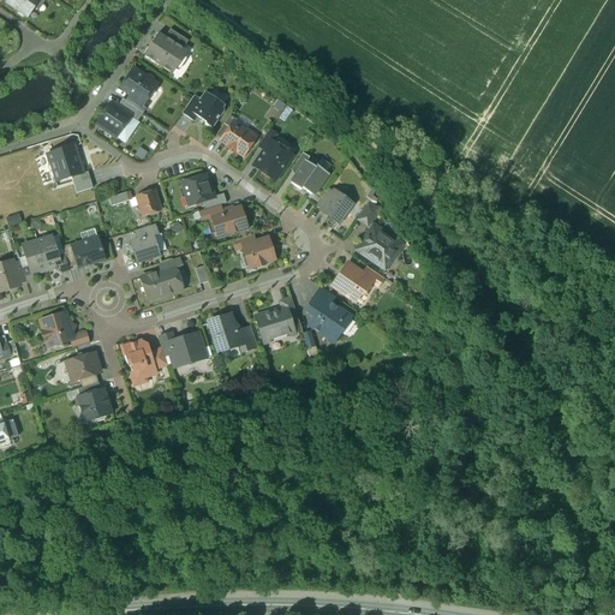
[(9,0),(7,3),(18,11),(18,13),(22,17),(25,16),(27,17),(37,0),(9,0)]
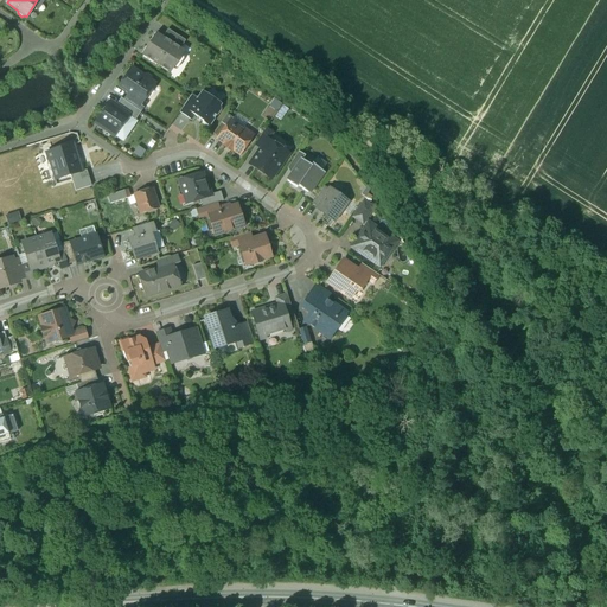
[(185,40),(167,30),(163,37),(180,49),(185,40)]
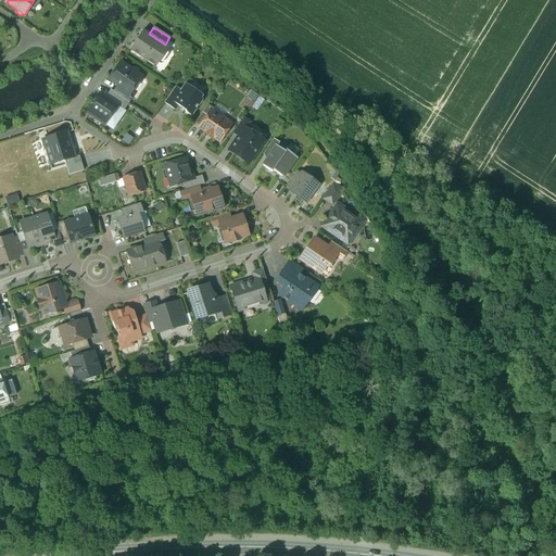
[(149,34),(142,30),(129,50),(153,66),(166,46),(149,34)]
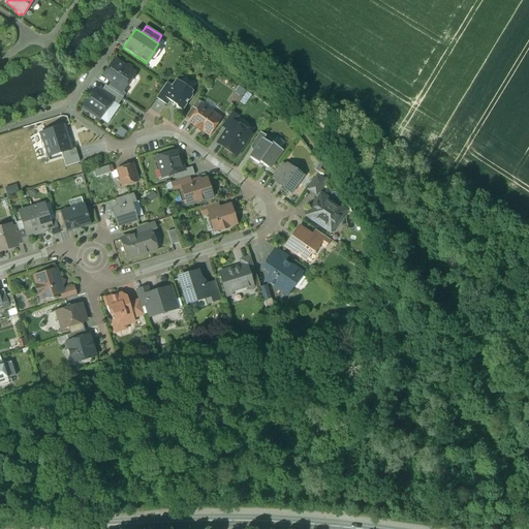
[(124,66),(114,60),(109,68),(110,68),(104,75),(112,81),(123,89),(124,88),(128,83),(127,80),(132,72),(131,71),(130,68),(127,66),(124,66)]
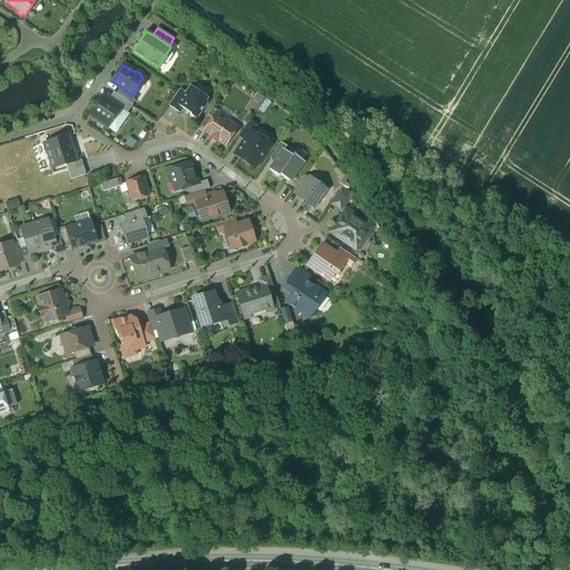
[(185,92),(176,105),(182,109),(190,114),(190,116),(196,119),(207,104),(206,100),(207,98),(189,86),(185,92)]
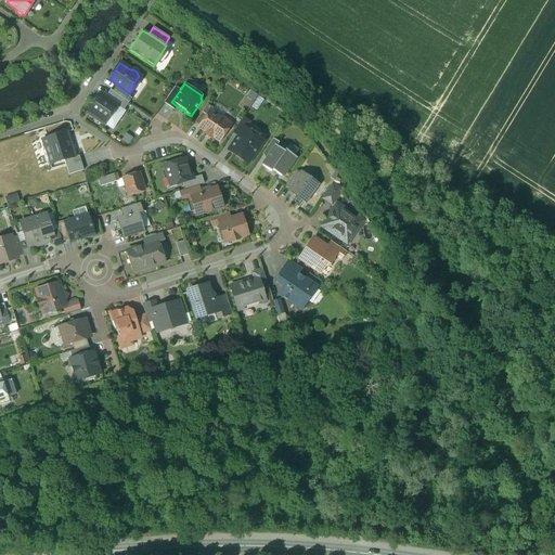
[(129,93),(117,85),(113,91),(126,101),(128,103),(133,95),(130,92),(129,93)]
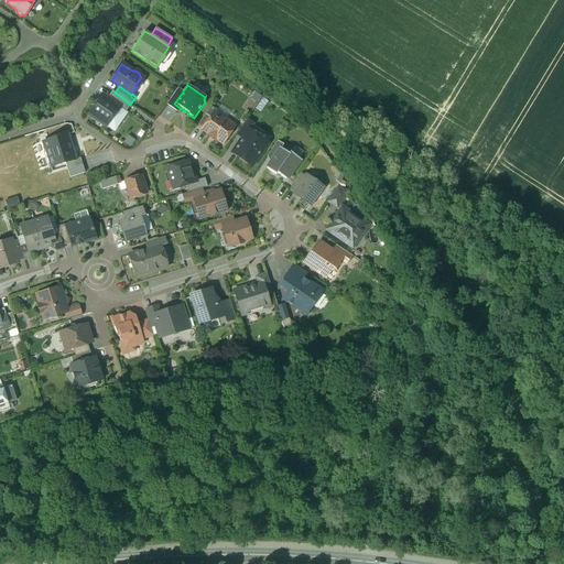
[(177,88),(166,105),(177,112),(180,108),(174,104),(183,91),(177,88)]
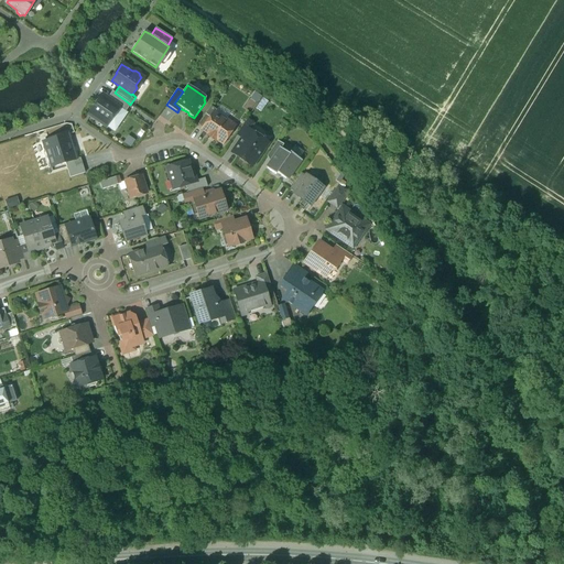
[(115,93),(112,91),(107,99),(118,107),(118,108),(122,111),(128,102),(115,93)]
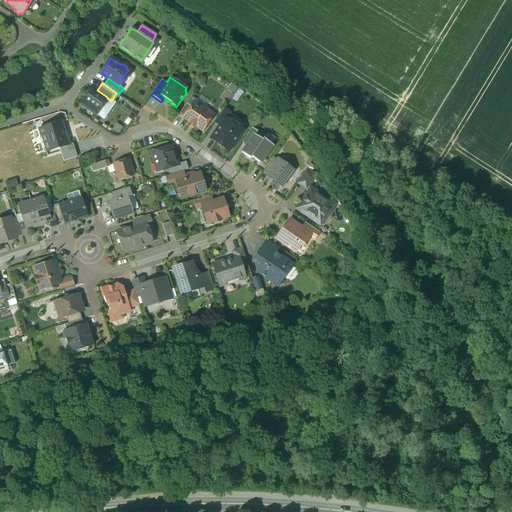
[(97,90),(93,87),(81,105),(95,115),(97,111),(101,111),(104,107),(103,103),(107,98),(107,97),(97,90)]
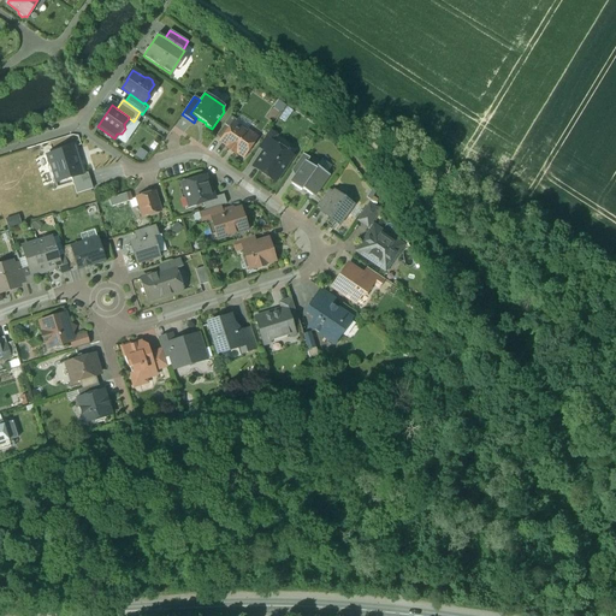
[(230,116),(224,125),(229,129),(234,124),(236,120),(230,116)]
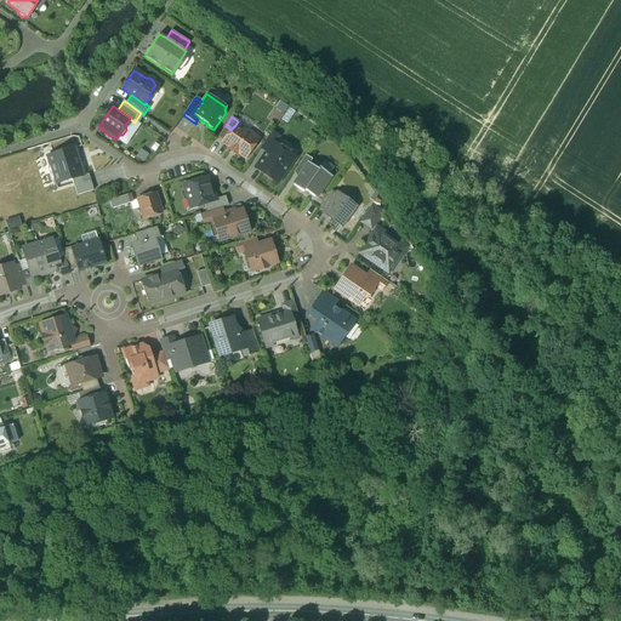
[(231,130),(222,143),(229,148),(228,149),(237,155),(238,153),(244,158),(258,138),(249,132),(248,134),(235,125),(231,130)]
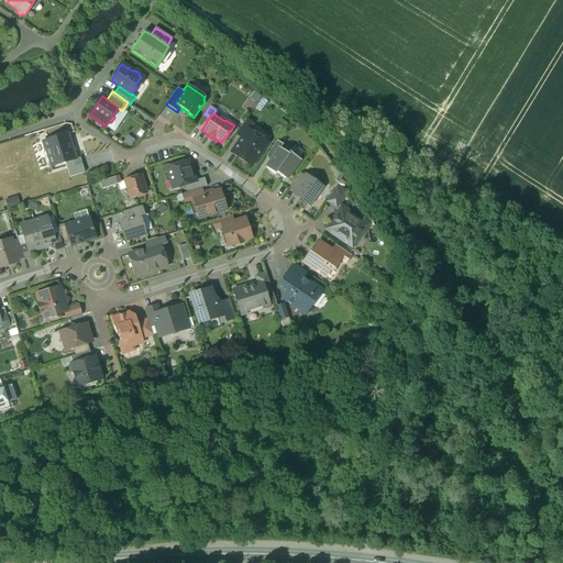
[(254,124),(246,119),(236,134),(242,138),(247,130),(250,131),(254,124)]
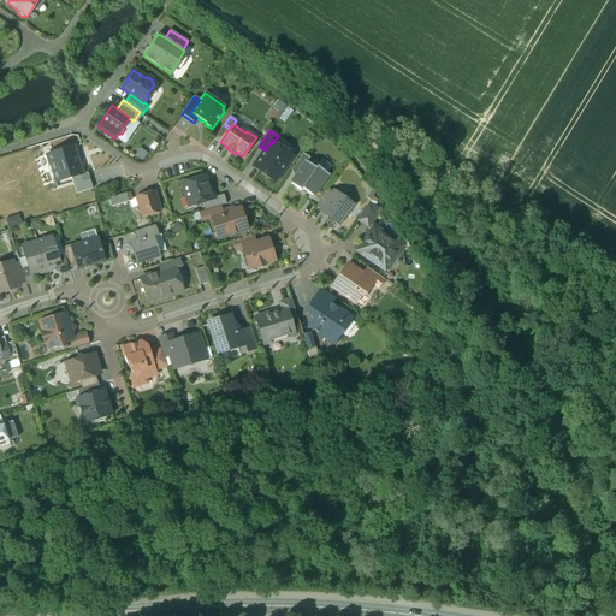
[(273,143),(271,142),(265,150),(253,167),(274,182),(292,157),(273,143)]
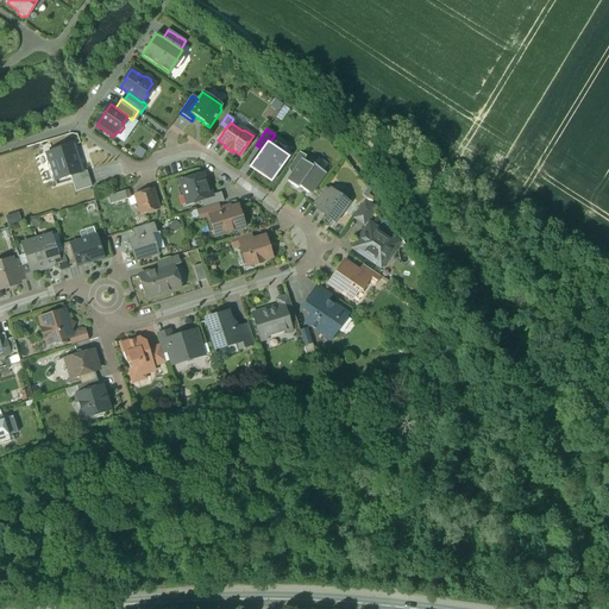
[(45,154),(54,181),(71,175),(83,171),(75,144),(45,154)]
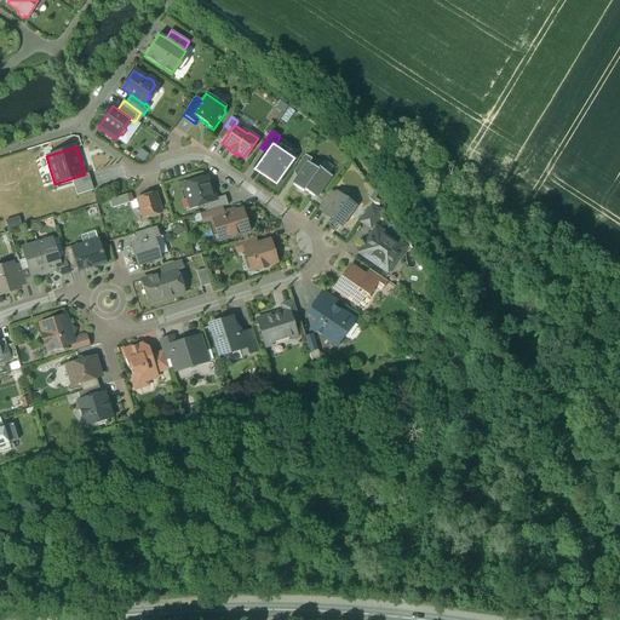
[(304,155),(296,168),(302,172),(308,164),(311,160),(304,155)]
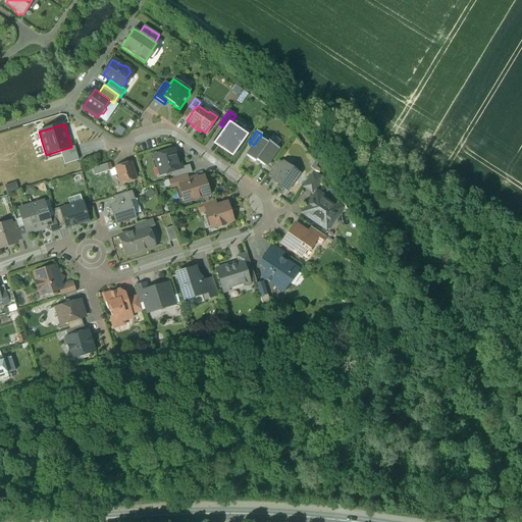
[(259,138),(254,145),(247,156),(255,162),(256,160),(264,166),(268,160),(269,160),(278,148),(268,141),(267,143),(259,138)]
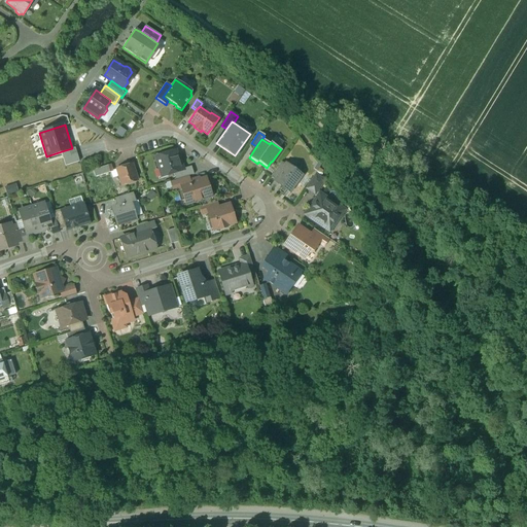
[(72,148),(62,151),(66,166),(79,162),(75,147),(72,148)]
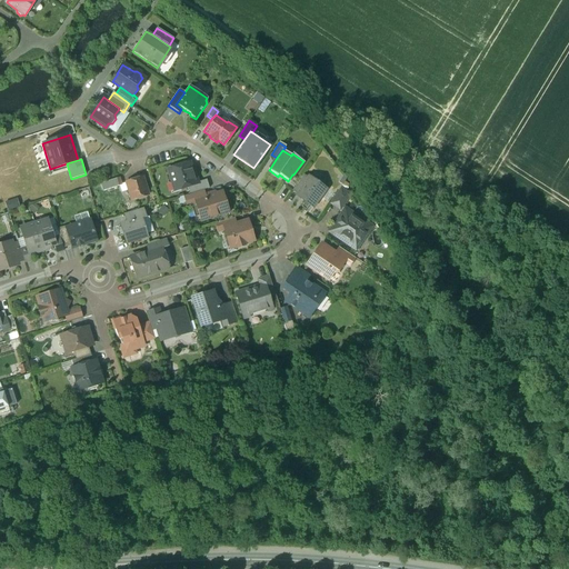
[(189,163),(168,170),(175,191),(188,187),(198,183),(198,182),(195,175),(192,175),(189,163)]
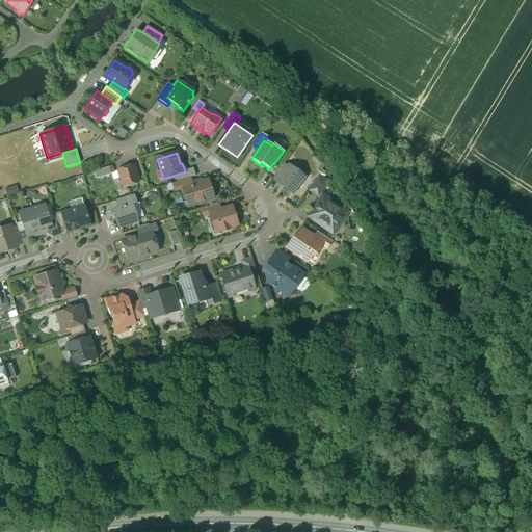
[(284,164),(273,179),(278,182),(288,167),(284,164)]
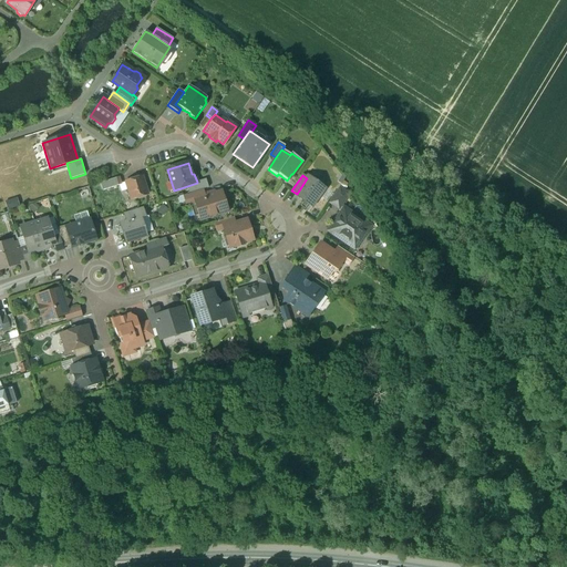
[(117,177),(101,183),(103,191),(120,185),(117,177)]
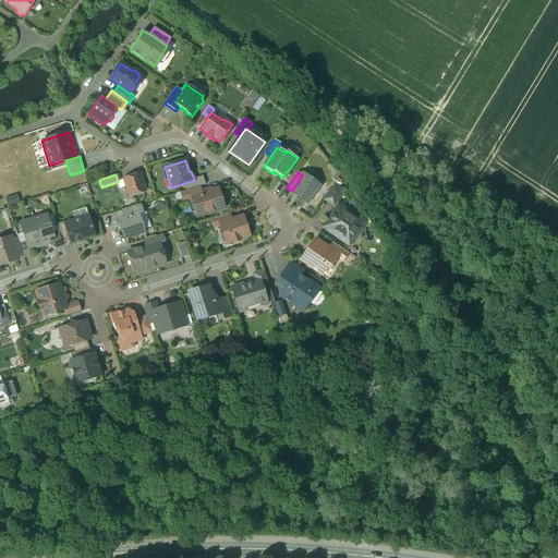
[(138,174),(124,179),(126,186),(125,186),(128,194),(129,194),(130,196),(144,192),(138,174)]
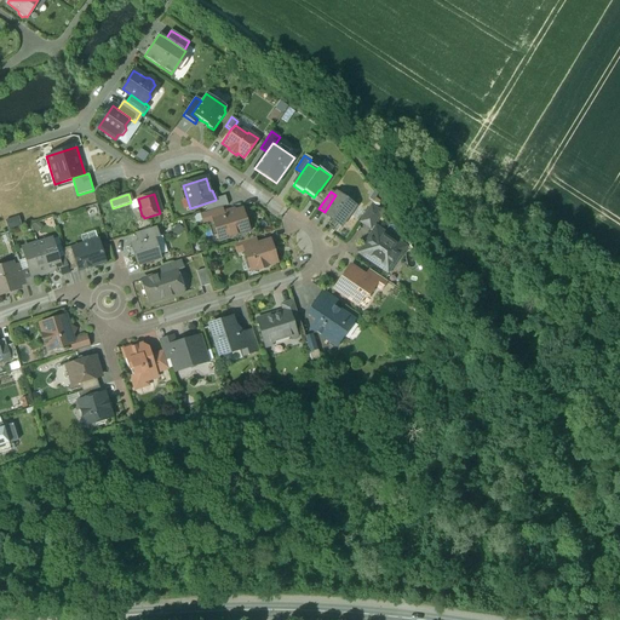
[(346,197),(344,199),(337,194),(336,195),(325,212),(323,213),(340,225),(354,206),(351,205),(352,201),(346,197)]
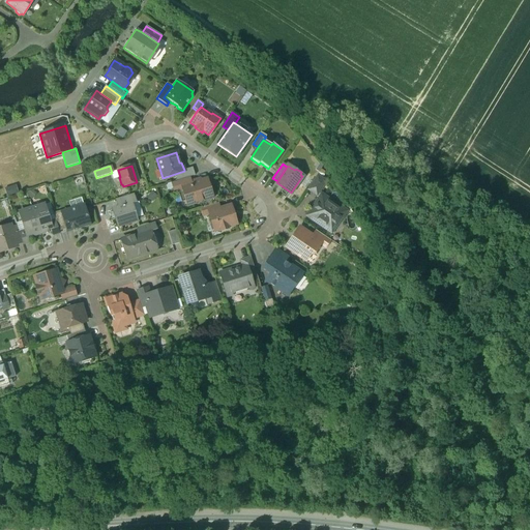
[(184,171),(175,174),(177,181),(188,177),(195,176),(192,168),(184,170),(184,171)]
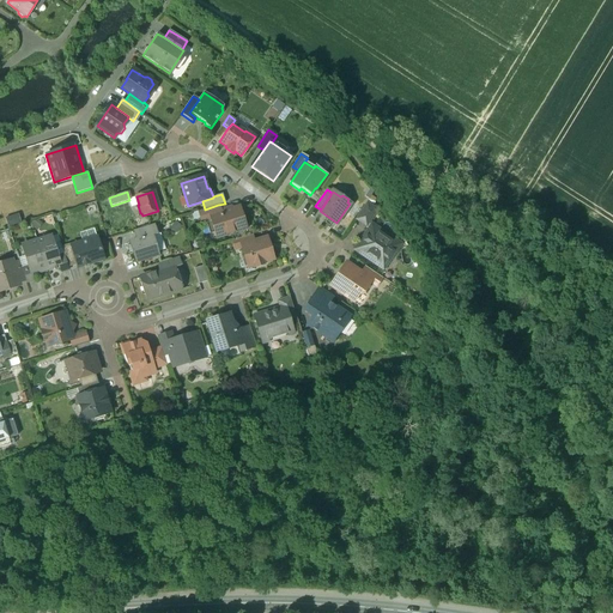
[(366,202),(354,220),(366,229),(369,224),(378,211),(366,202)]
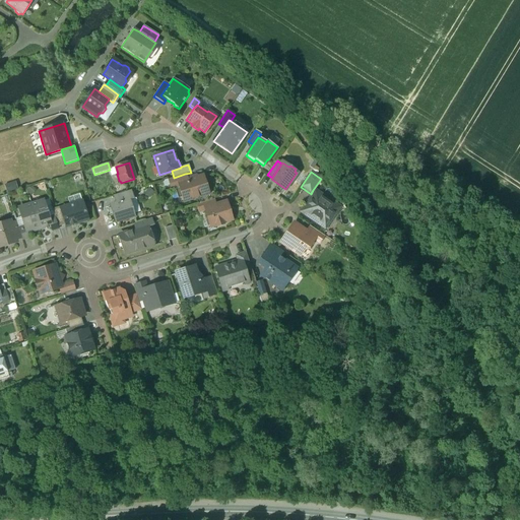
[(174,178),(168,180),(170,187),(179,184),(178,184),(187,181),(185,174),(174,178)]
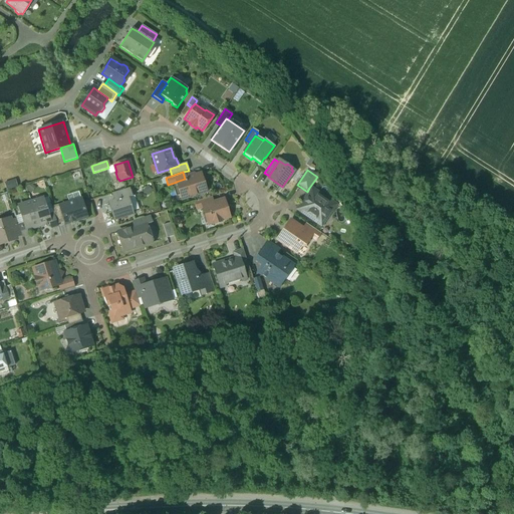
[(185,179),(176,182),(177,182),(182,200),(188,198),(189,199),(194,197),(194,196),(203,193),(204,193),(206,193),(207,193),(208,191),(208,190),(208,189),(207,187),(205,187),(204,186),(200,174),(185,179)]
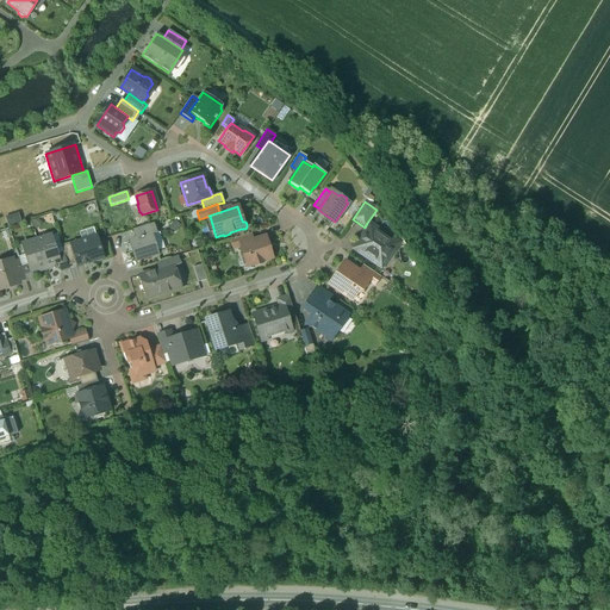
[(396,243),(367,223),(365,228),(367,229),(365,234),(365,235),(361,240),(360,241),(354,249),(371,260),(371,262),(378,268),(383,267),(391,256),(390,254),(396,246),(396,243)]
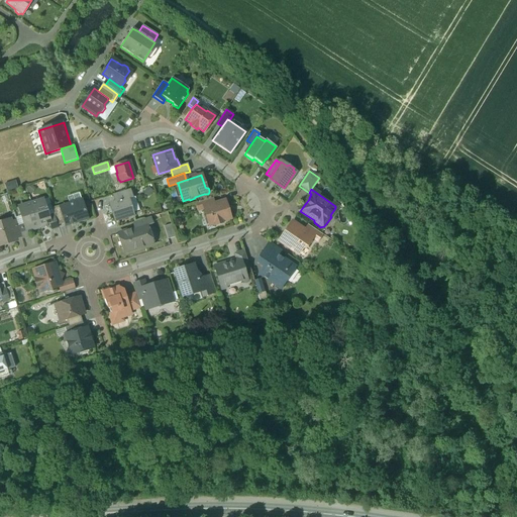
[(130,190),(112,195),(115,203),(127,199),(128,200),(132,198),(130,190)]
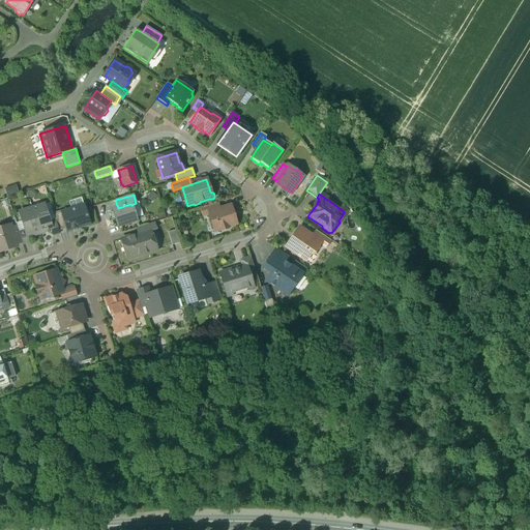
[(118,208),(112,210),(115,219),(117,218),(119,226),(136,221),(131,205),(130,204),(118,208)]
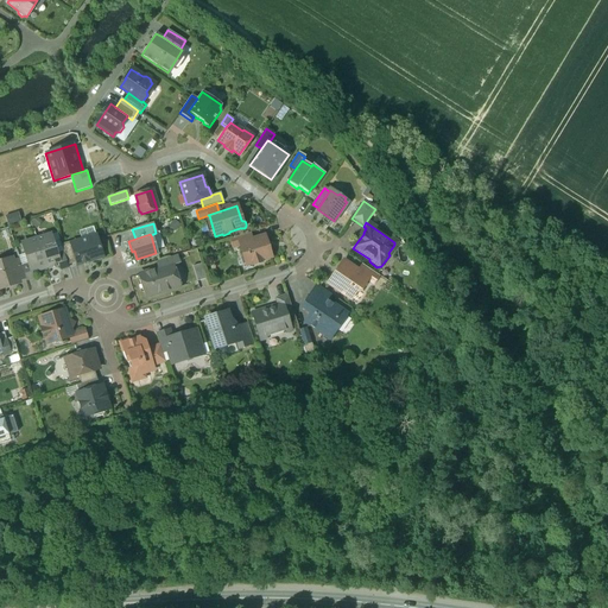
[(249,234),(230,239),(234,247),(240,245),(240,244),(252,240),(249,234)]
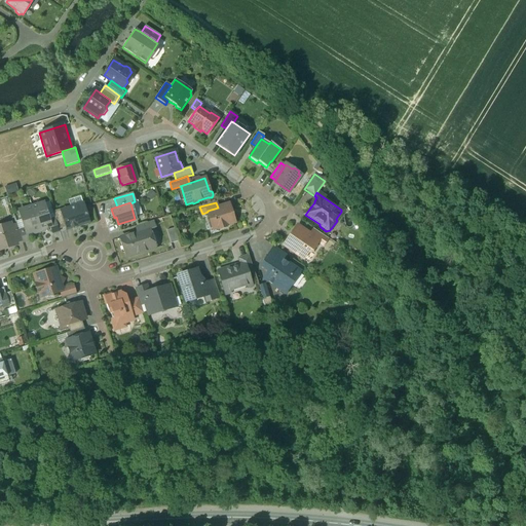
[(43,203),(31,207),(38,230),(50,227),(48,219),(43,203)]
